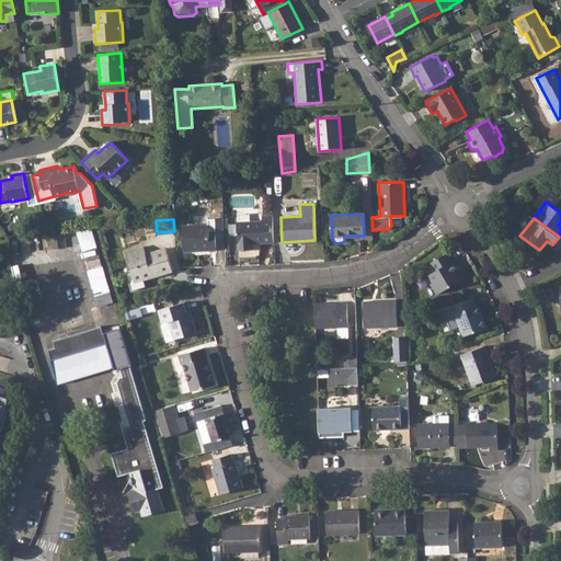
[(273,220),(262,220),(237,221),(239,250),(252,249),(252,243),(274,242),(273,220)]
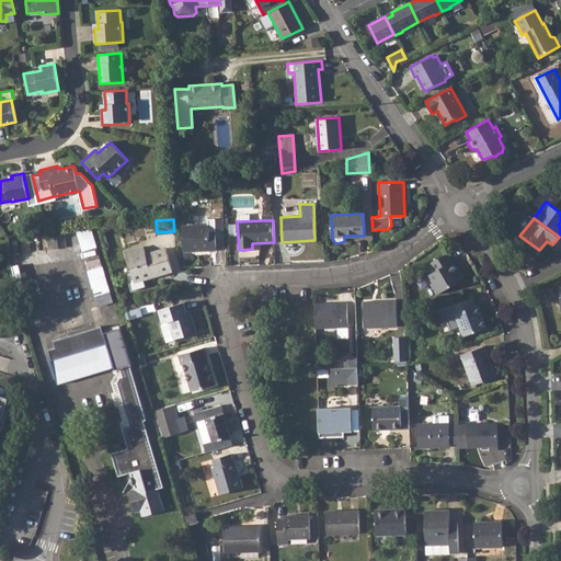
[(208,225),(183,226),(184,251),(216,250),(215,230),(208,230),(208,225)]
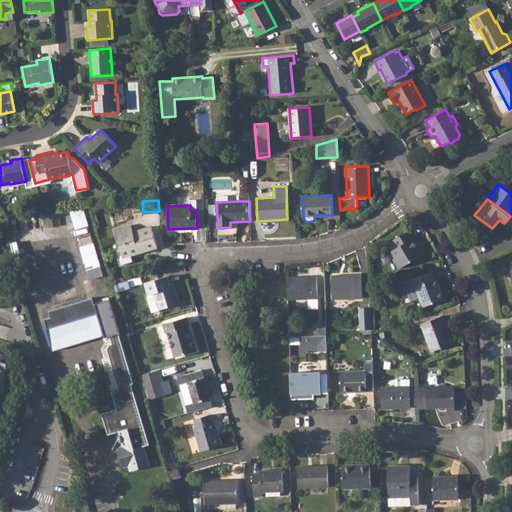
[(86,208),(72,210),(76,228),(90,226),(86,208)]
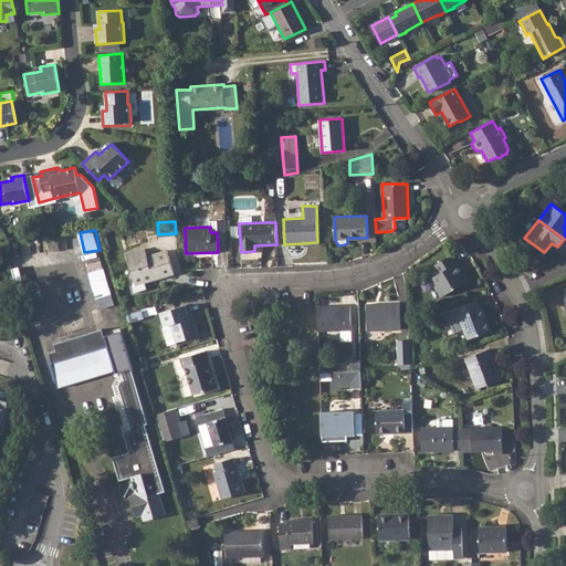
[(144,248),(126,253),(132,275),(127,276),(133,293),(146,289),(144,282),(174,273),(167,250),(147,255),(144,248)]
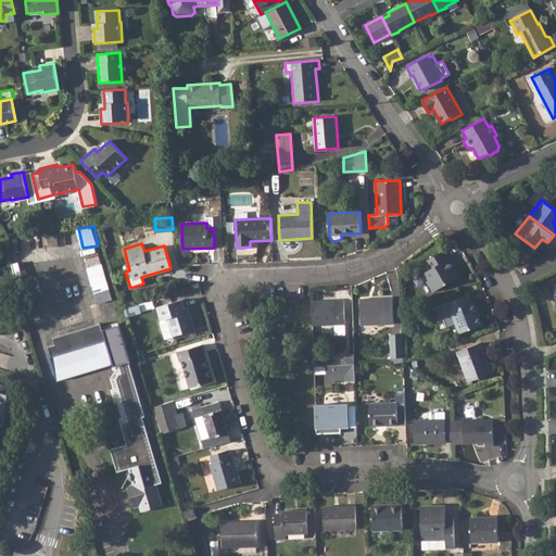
[(430,269),(425,273),(429,280),(427,281),(433,292),(460,276),(454,266),(452,267),(447,260),(450,258),(445,250),(425,261),(430,269)]
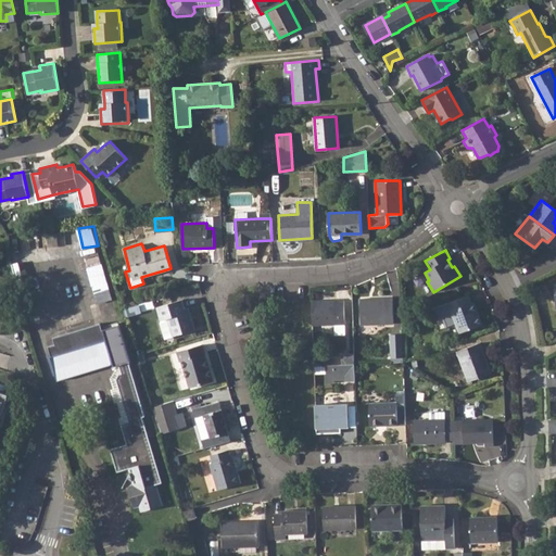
[(88,267),(99,303),(114,299),(103,263),(88,267)]
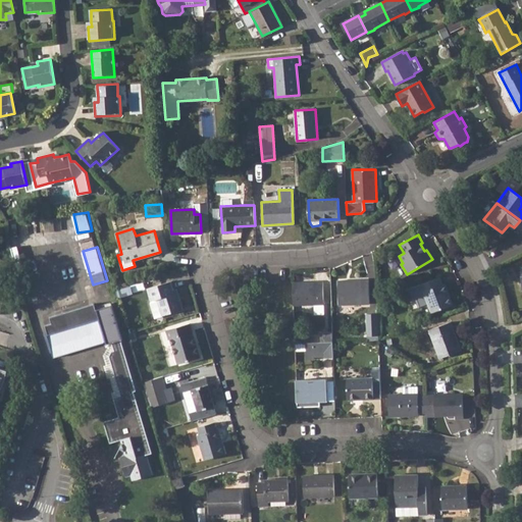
[(439,277),(419,285),(422,293),(424,293),(432,313),(453,306),(445,284),(442,284),(439,277)]
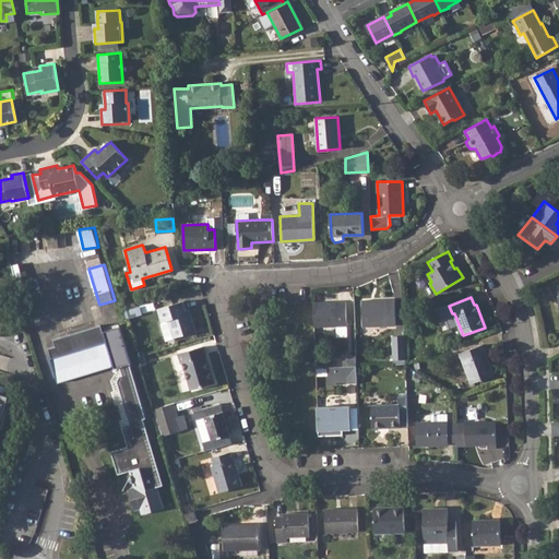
[(395,299),(363,301),(364,326),(395,325),(395,299)]
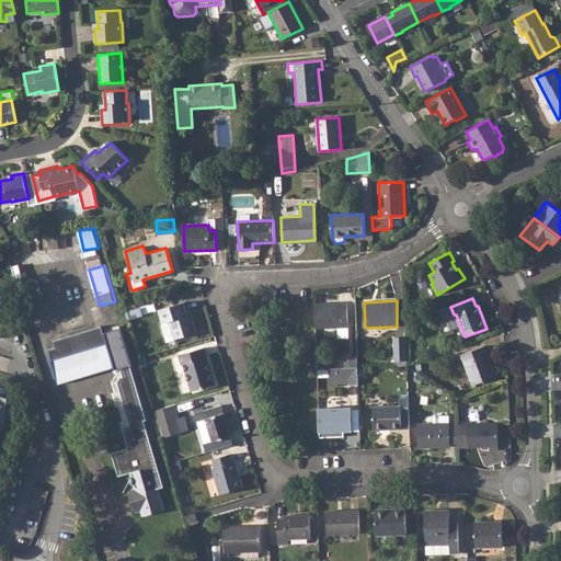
[(196,333),(190,310),(186,311),(183,302),(159,310),(163,323),(162,325),(167,342),(196,333)]
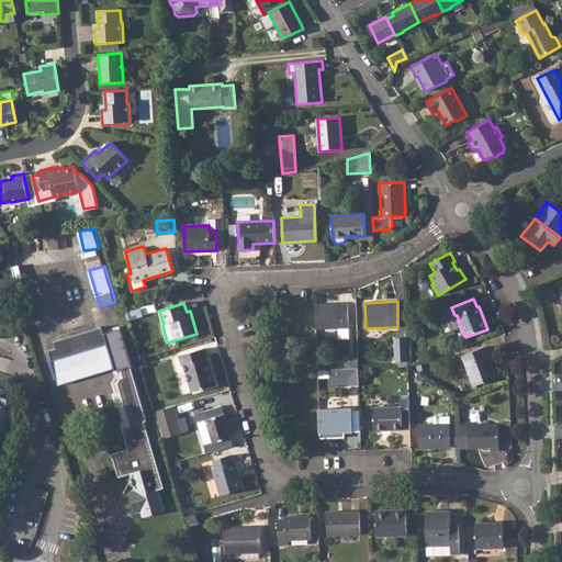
[(348,303),(315,304),(315,329),(337,328),(338,339),(349,338),(348,303)]
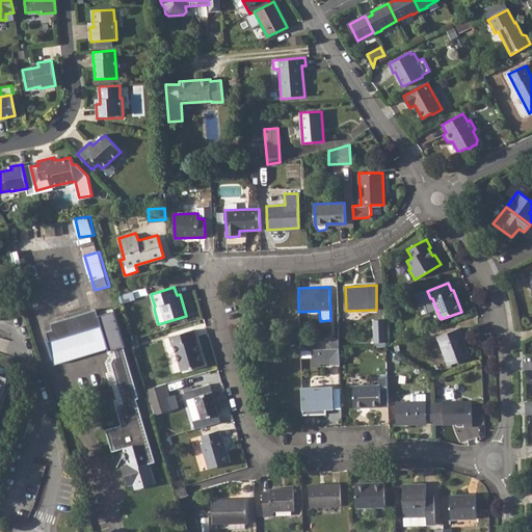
[(128,292),(117,295),(121,304),(130,300),(128,292)]
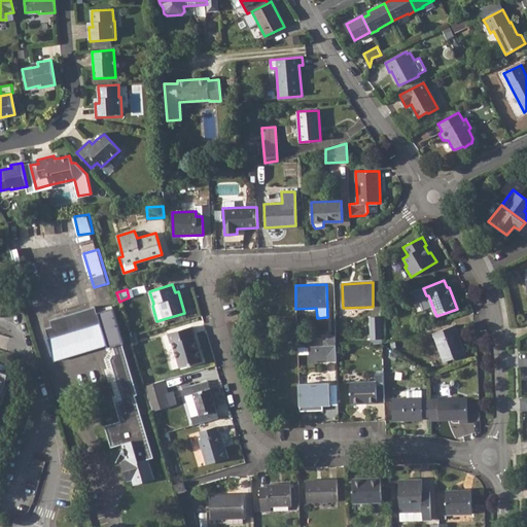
[(107,345),(108,348),(112,346),(113,350),(115,356),(114,356),(110,361),(121,399),(116,400),(114,401),(120,421),(104,425),(111,448),(123,445),(124,449),(123,453),(126,455),(127,459),(124,460),(121,463),(128,481),(133,480),(135,485),(154,479),(149,459),(153,457),(135,395),(137,394),(126,355),(123,343),(124,343),(120,332),(113,308),(96,313),(94,307),(94,306),(50,320),(51,326),(45,328),(48,338),(47,339),(55,361),(107,345)]
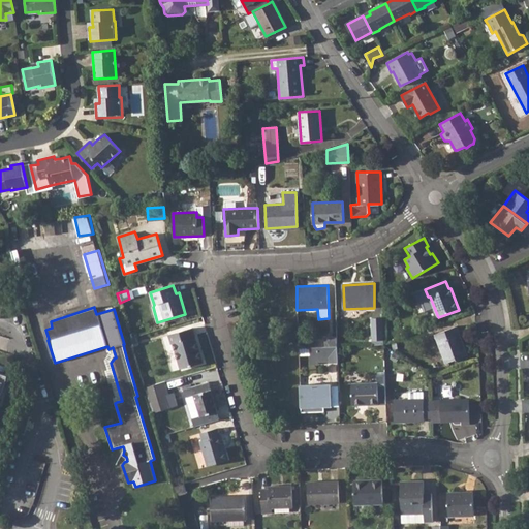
[(371,318),(372,345),(384,345),(382,318),(371,318)]
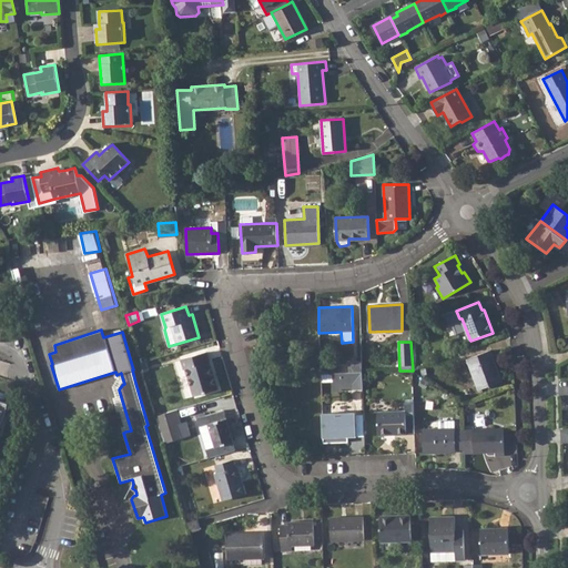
[(490,351),(467,359),(479,391),(503,382),(490,351)]
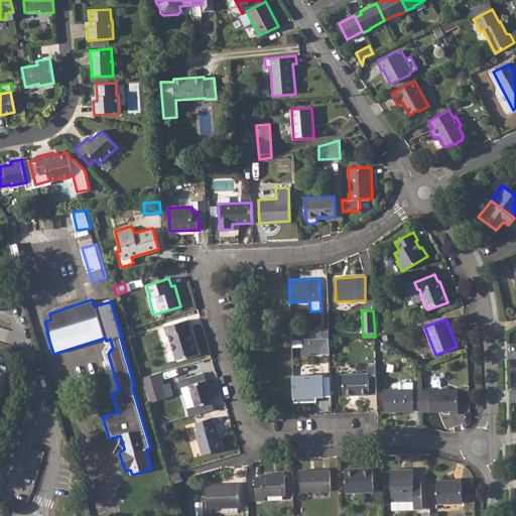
[(187,319),(164,328),(166,337),(168,336),(176,360),(198,354),(187,319)]
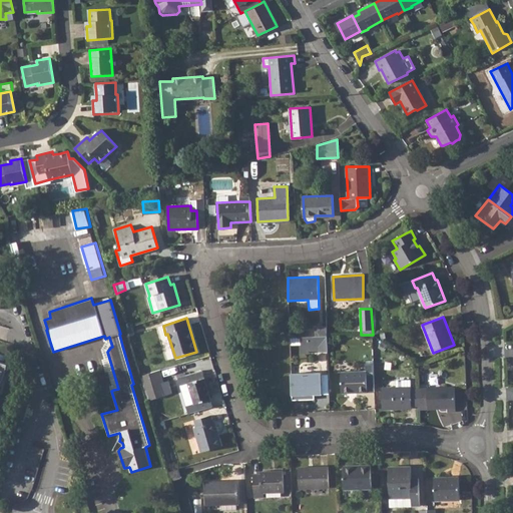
[(327,328),(316,328),(316,338),(327,338),(327,337),(327,328)]
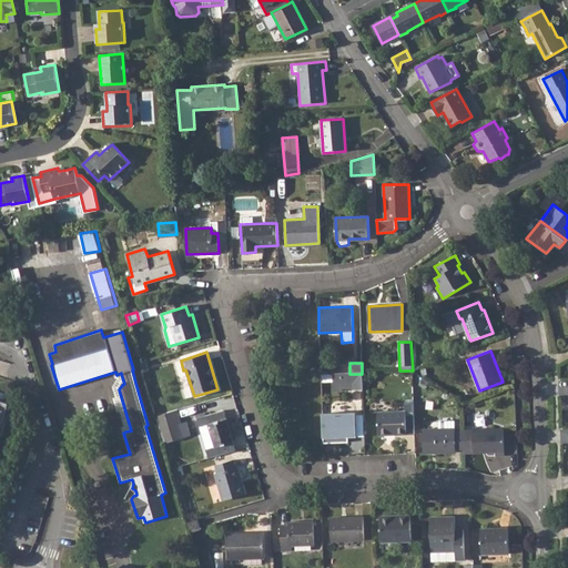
[(350,374),(333,374),(333,382),(343,382),(343,384),(354,384),(355,389),(355,392),(363,392),(362,374),(350,374)]
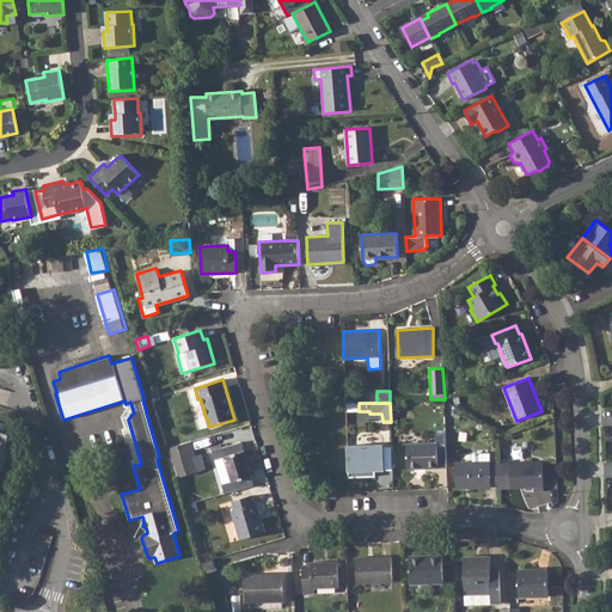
[(191,441),(167,448),(176,477),(195,472),(191,457),(195,456),(191,441)]
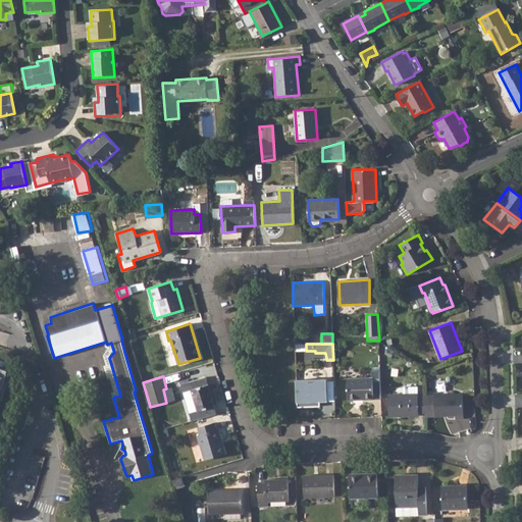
[(191,389),(198,411),(214,406),(205,377),(189,382),(180,384),(183,392),(191,389)]
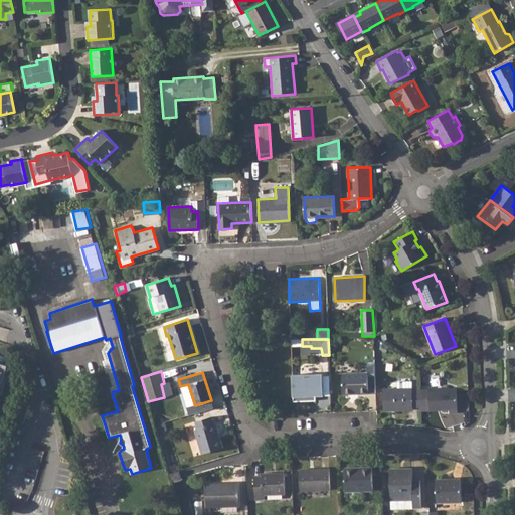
[(367,372),(342,374),(343,395),(368,393),(367,372)]
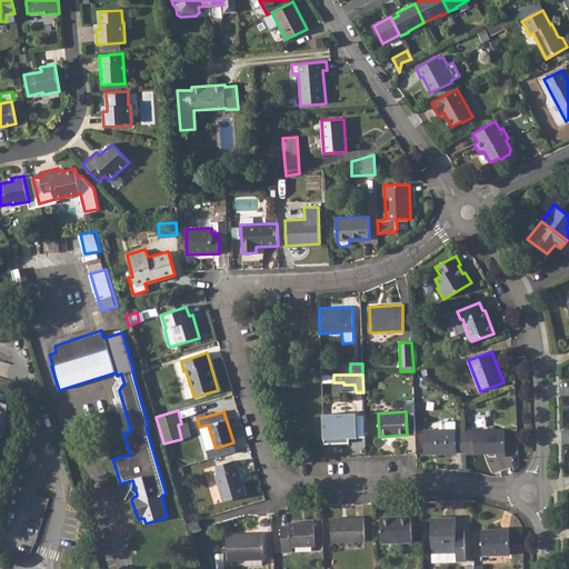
[(356,413),(322,415),(323,438),(332,438),(332,433),(348,433),(348,437),(357,437),(356,413)]
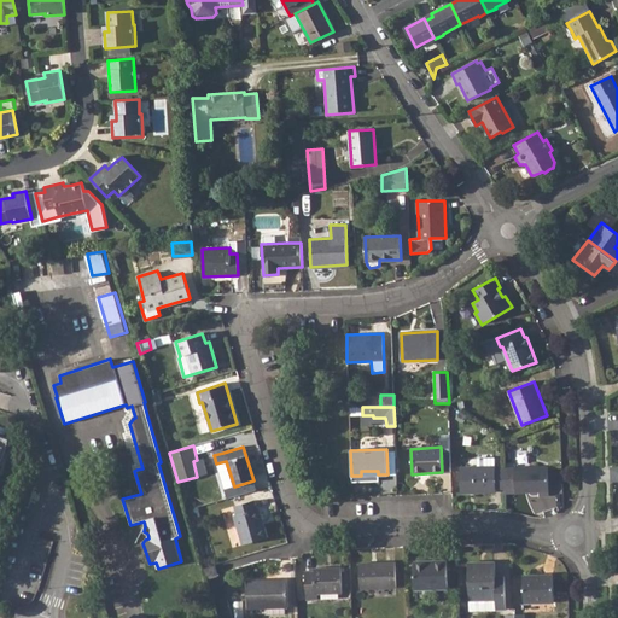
[(507,489),(506,467),(495,467),(494,458),(477,458),(477,468),(460,468),(460,495),(495,494),(495,490),(507,489)]
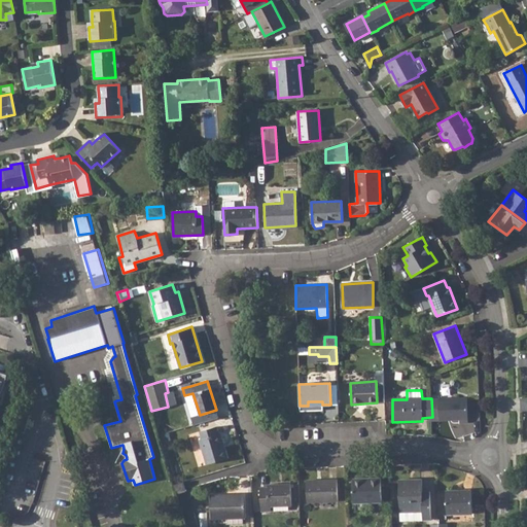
[(431,398),(432,417),(431,419),(459,419),(459,422),(467,422),(466,397),(431,398)]
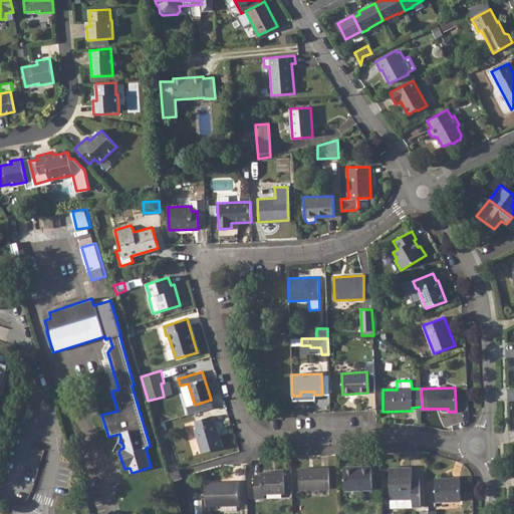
[(196,429),(194,429),(201,453),(222,447),(215,423),(212,423),(210,417),(194,421),(196,429)]
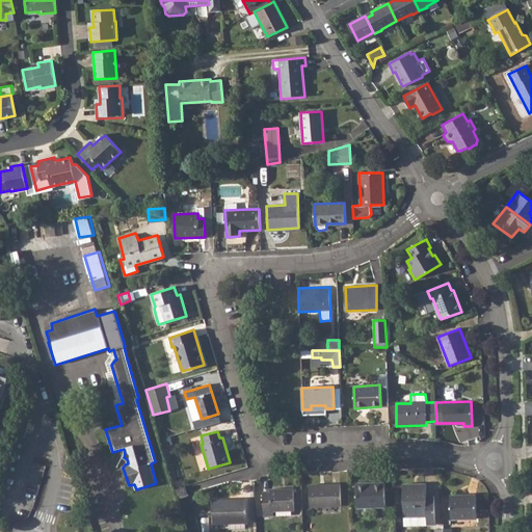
[(384,482),(356,483),(356,507),(386,506),(384,482)]
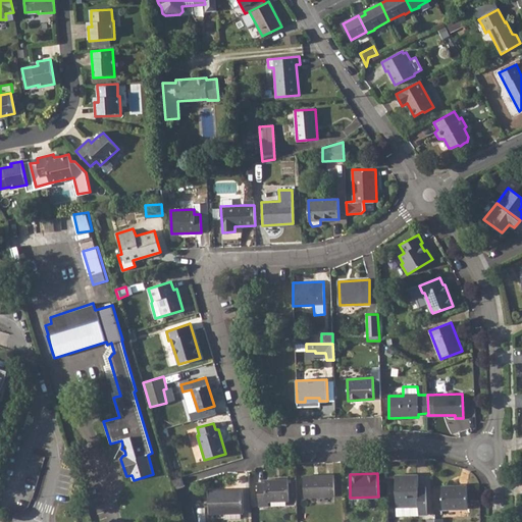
[(333,475),(303,476),(304,498),(334,497),(333,475)]
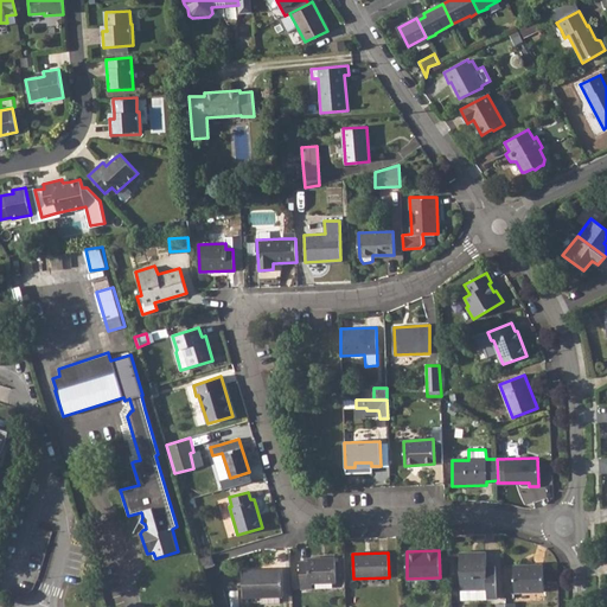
[(486,553),(459,553),(460,589),(461,599),(486,598),(496,598),(496,566),(486,566),(486,553)]
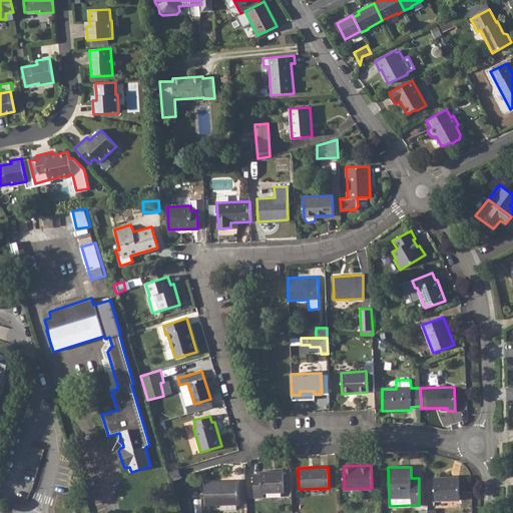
[(178,469),(169,471),(171,479),(171,480),(180,477),(178,469)]
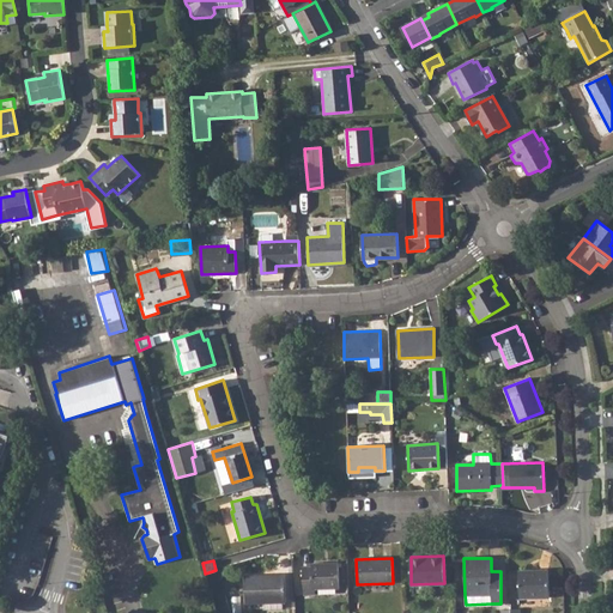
[(314,566),(303,566),(304,594),(315,594),(315,588),(339,588),(338,562),(313,563),(314,566)]
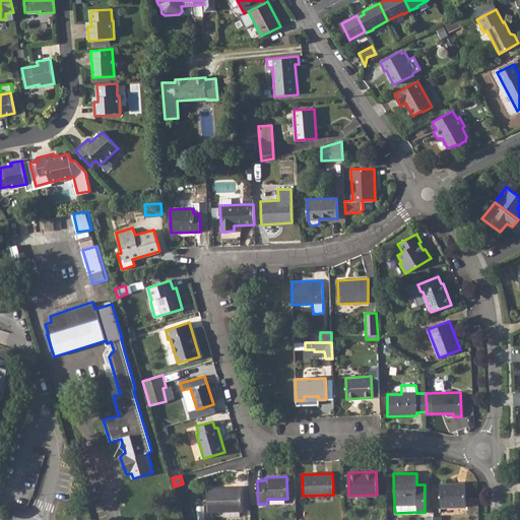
[(465,483),(440,484),(441,507),(465,506),(465,483)]
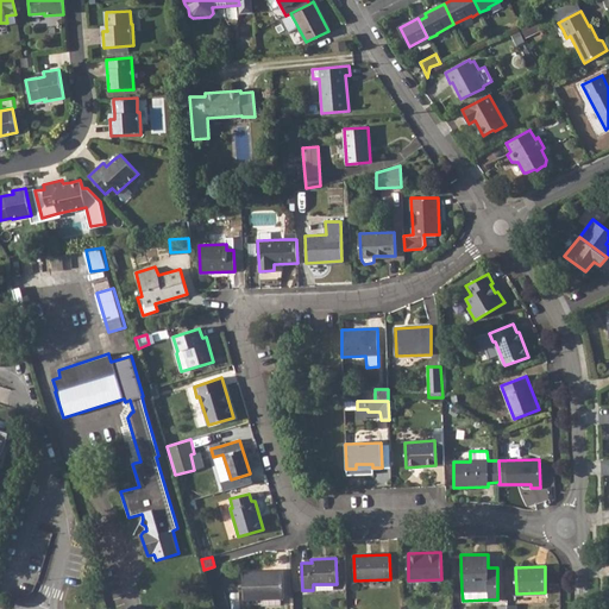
[(282,571),(243,573),(244,600),(283,597),(282,571)]
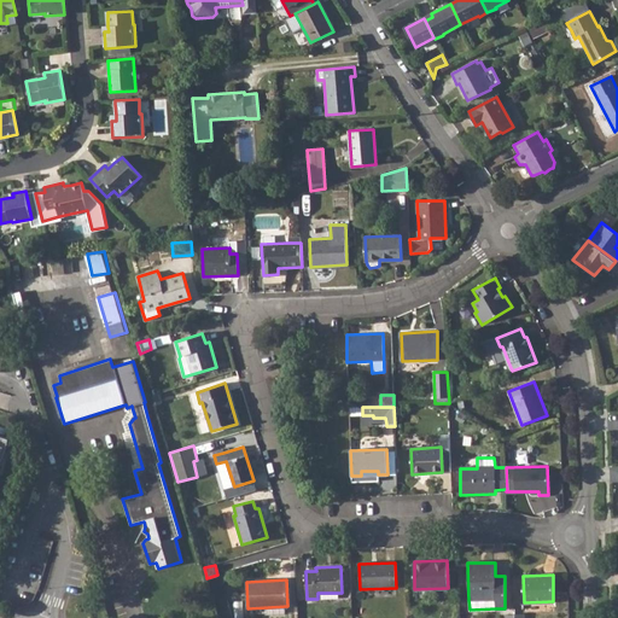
[(234,617),(245,617),(244,613),(249,612),(240,584),(226,589),(234,617)]
